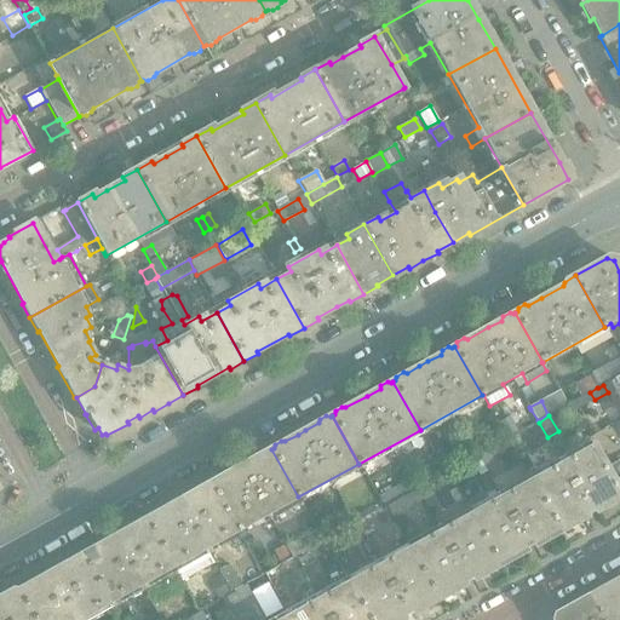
[(516,435),(507,419),(498,424),(506,440),(516,435)]
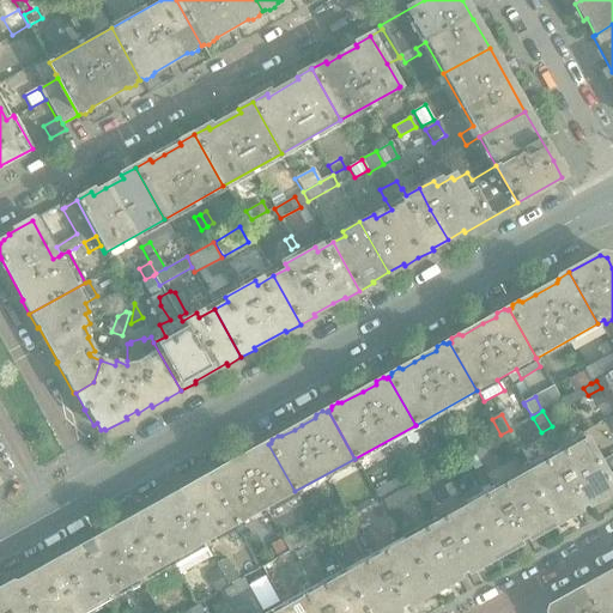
[(436,444),(425,425),(418,429),(428,448),(436,444)]
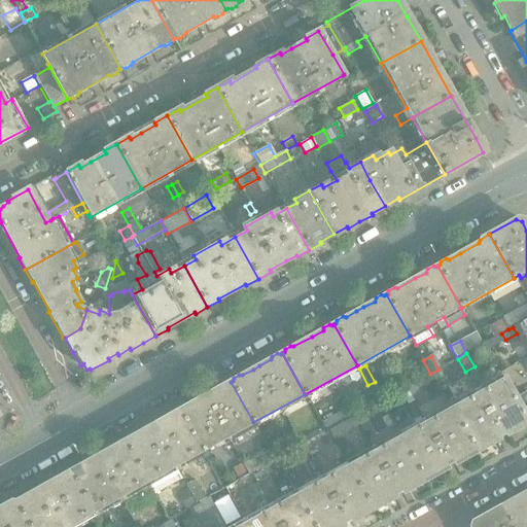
[(446,381),(438,370),(430,374),(437,386),(446,381)]
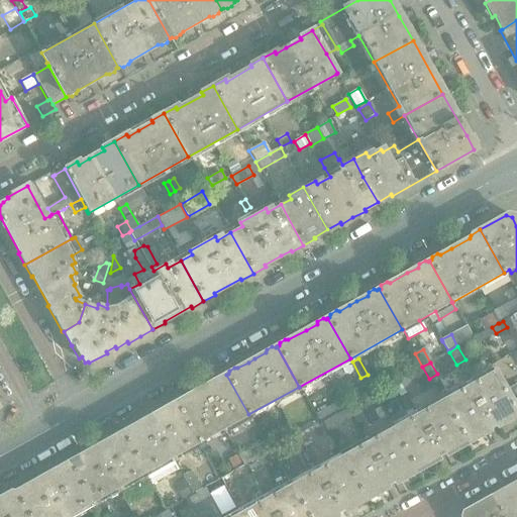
[(516,415),(516,414),(516,413),(505,392),(494,371),(441,400),(466,443),(467,444),(468,443),(467,443),(468,442),(471,443),(477,439),(478,436),(506,421),(509,422),(515,418),(516,415)]
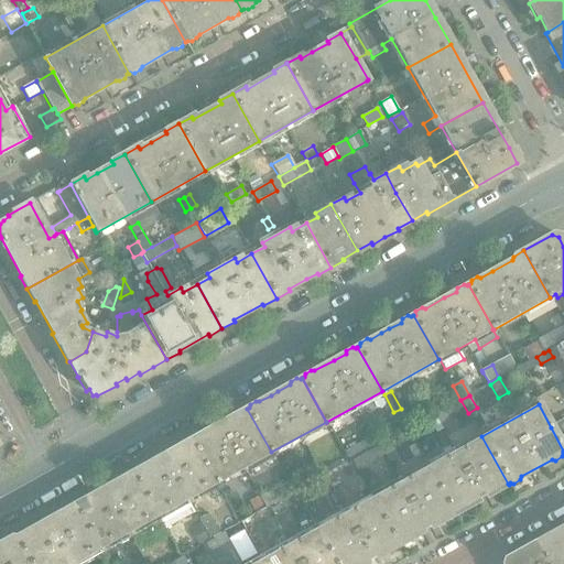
[(279,466),(271,453),(271,452),(247,409),(245,410),(241,409),(236,412),(235,415),(204,433),(201,432),(194,435),(193,438),(191,440),(215,484),(245,467),(252,481),(279,466)]
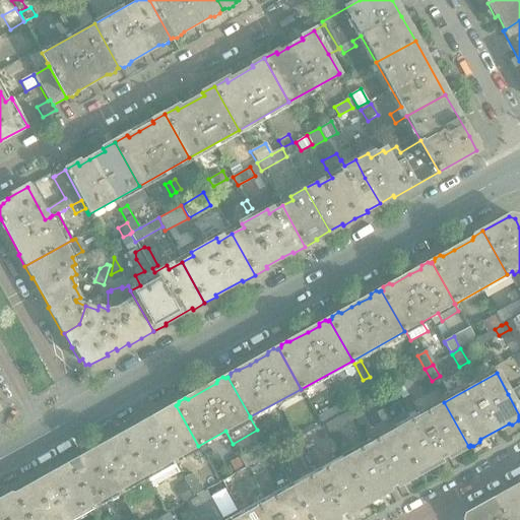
[(347,398),(335,377),(330,380),(342,402),(347,398)]
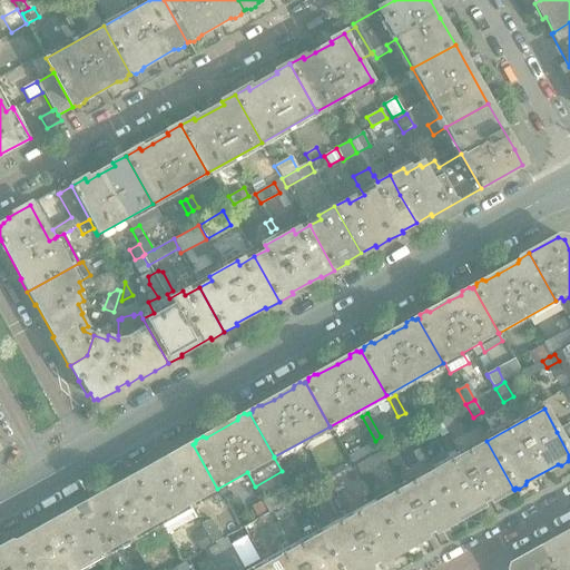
[(569,429),(568,425),(557,432),(569,455),(569,429)]
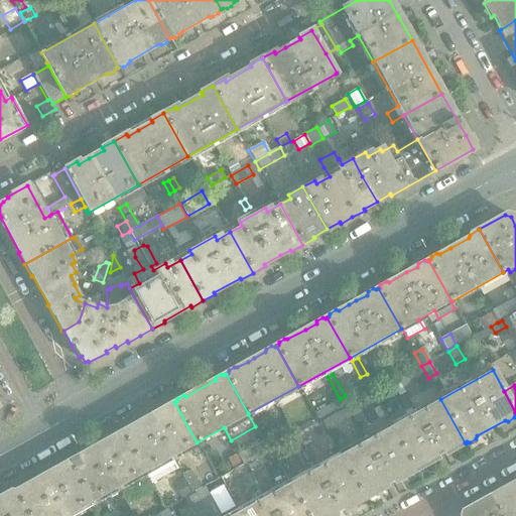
[(321,422),(346,408),(340,399),(315,414),(319,422),(321,422)]
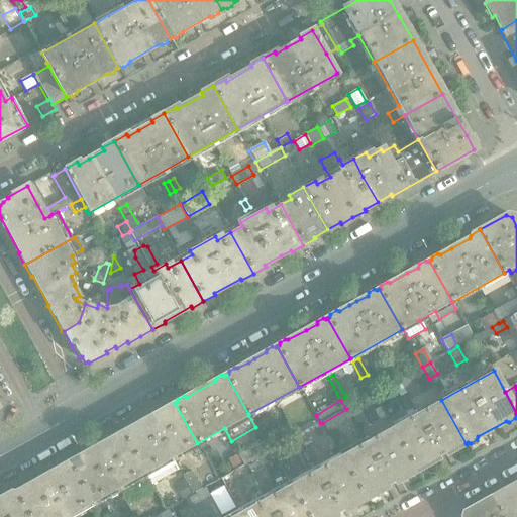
[(466,443),(441,400),(392,428),(415,472),(415,473),(417,472),(416,472),(417,471),(420,472),(426,468),(427,464),(454,449),(457,450),(464,446),(464,443),(466,443)]
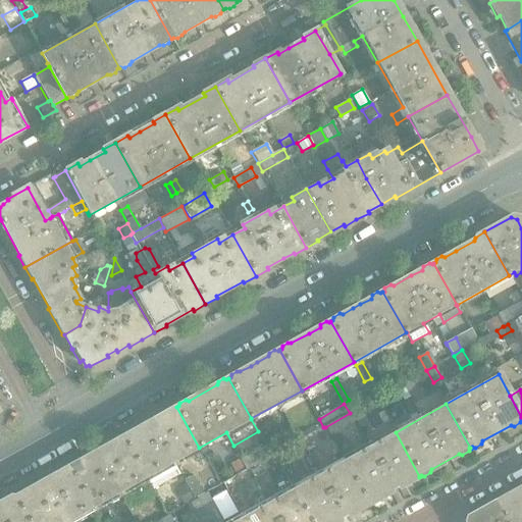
[(172,462),(199,448),(176,407),(175,408),(172,407),(166,410),(165,413),(146,424),(135,430),(132,429),(125,433),(124,436),(123,436),(146,477),(151,487),(177,472),(172,462)]
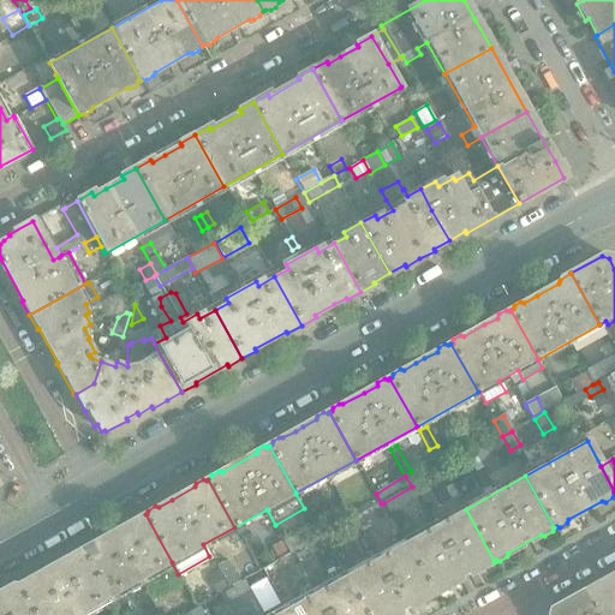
[(434,500),(423,482),(415,487),(424,505),(434,500)]
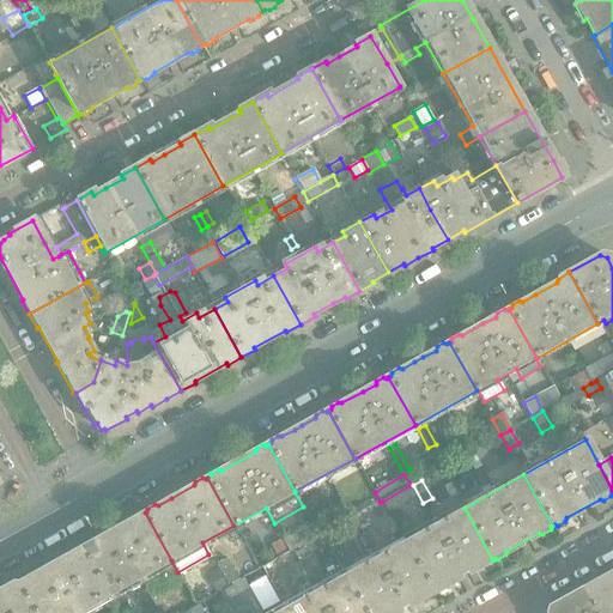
[(388,513),(418,496),(412,485),(411,485),(382,502),(388,513)]
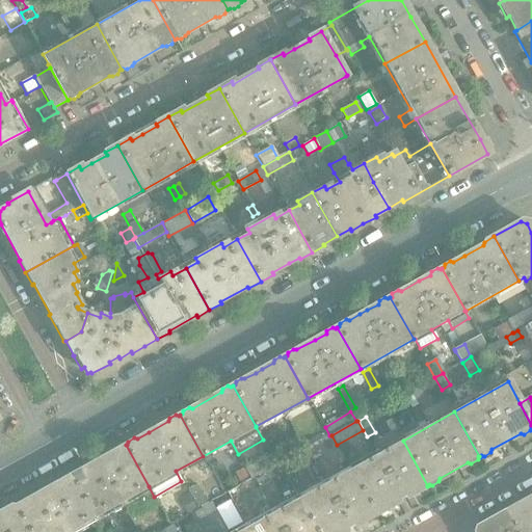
[(427,485),(403,441),(351,470),(375,514),(375,515),(376,514),(376,513),(379,514),(387,510),(387,507),(416,491),(419,493),(426,488),(426,485),(427,485)]
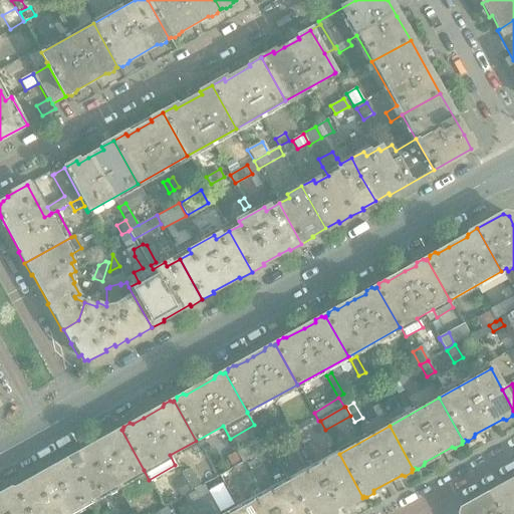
[(144,470),(121,430),(119,431),(116,431),(110,434),(109,437),(79,454),(76,453),(70,456),(69,459),(68,460),(90,500),(116,485),(144,470)]
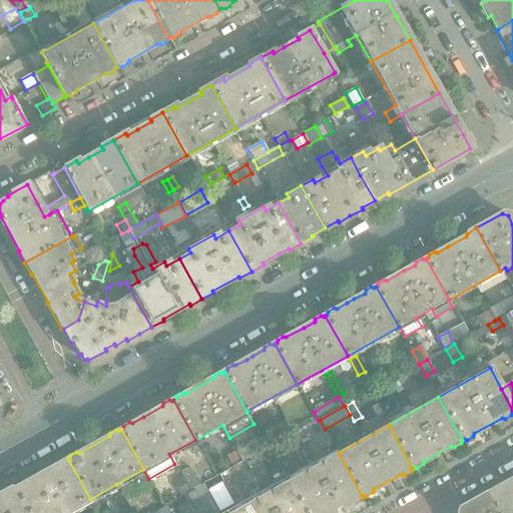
[(278,441),(274,433),(264,438),(268,446),(278,441)]
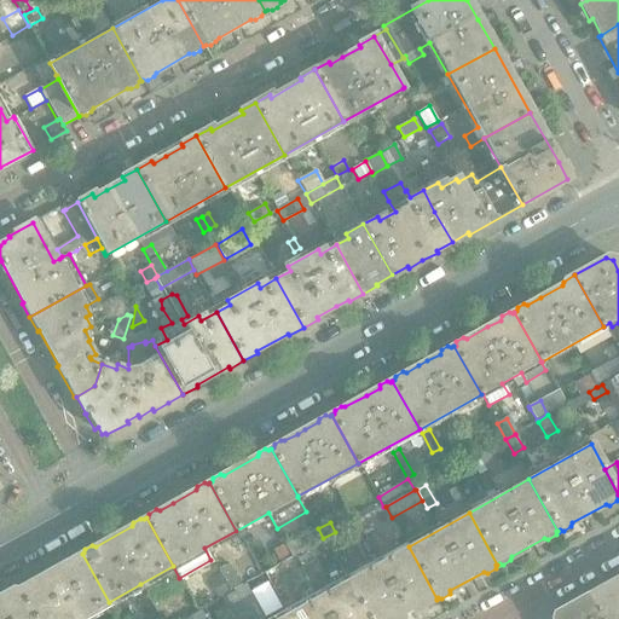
[(289,531),(279,536),(290,556),(300,550),(289,531)]
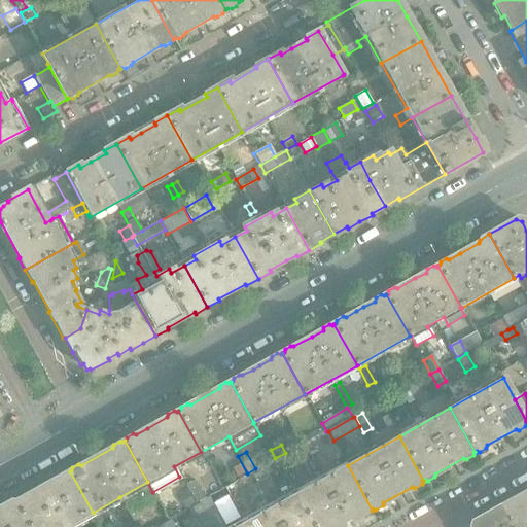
[(294,472),(285,456),(278,460),(287,477),(294,472)]
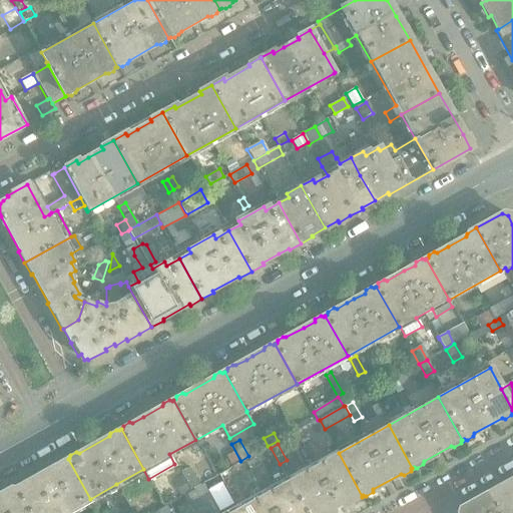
[(314,456),(308,445),(302,448),(309,459),(314,456)]
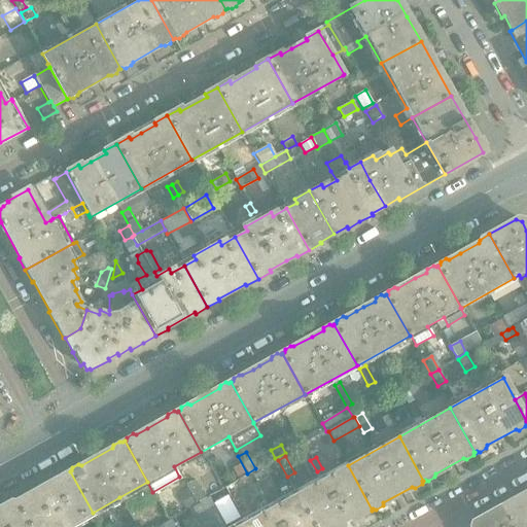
[(241,463),(232,468),(237,478),(246,472),(241,463)]
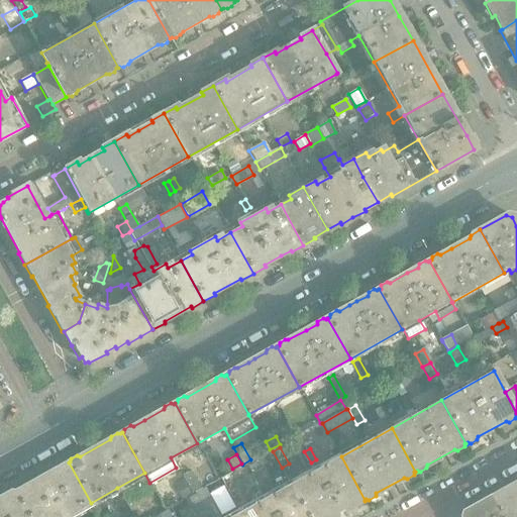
[(365,500),(341,456),(291,484),(307,516),(332,516),(336,515),(353,506),(356,507),(363,503),(364,500),(365,500)]
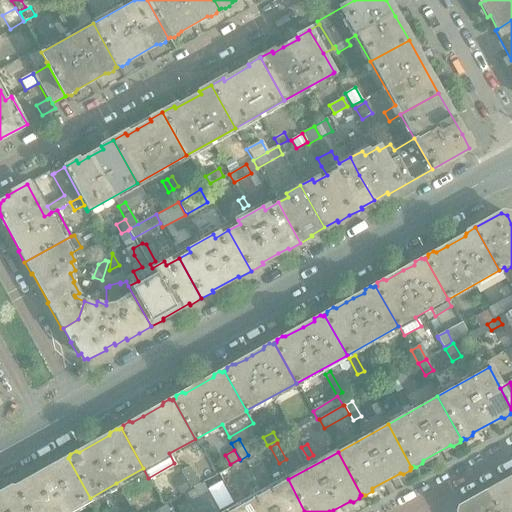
[(256,465),(251,456),(244,460),(249,469),(256,465)]
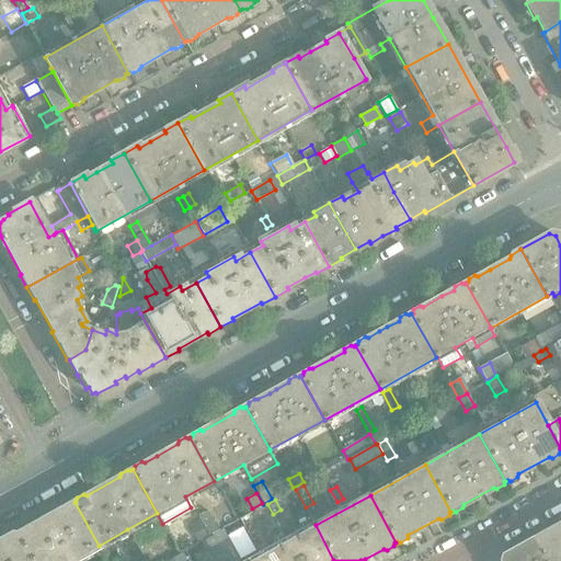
[(70,560),(99,546),(75,502),(72,503),(69,503),(63,506),(61,510),(29,528),(25,527),(19,530),(18,534),(16,535),(31,560),(70,560)]
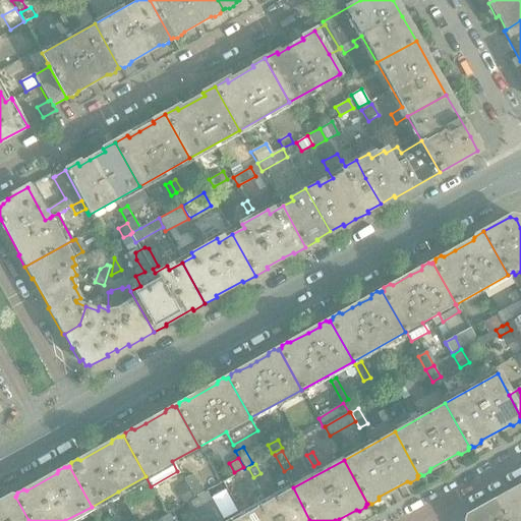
[(272,488),(264,473),(253,478),(262,494),(272,488)]
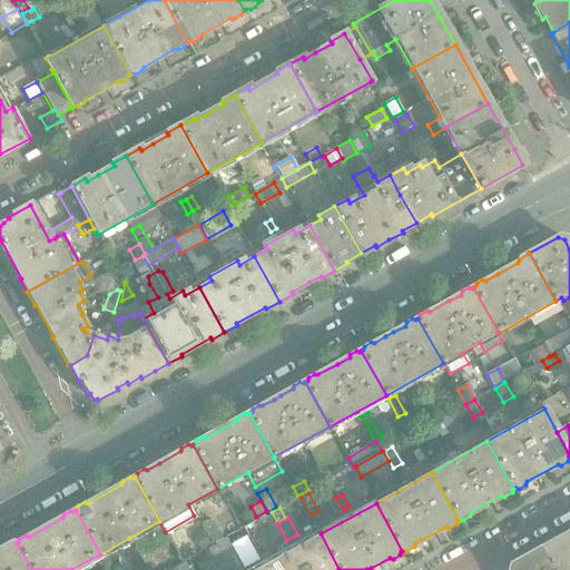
[(209,546),(200,530),(192,534),(200,551),(209,546)]
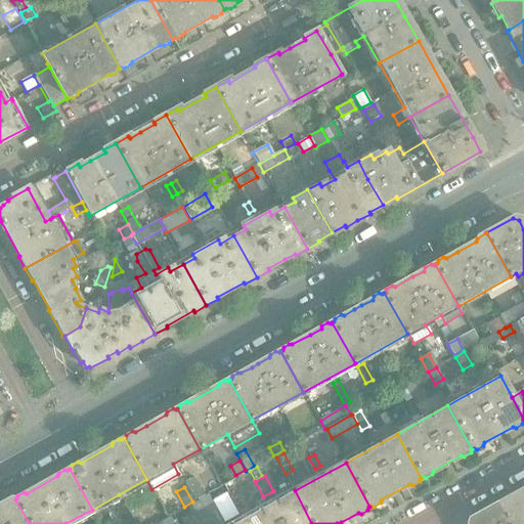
[(523,523),(523,488),(495,505),(506,523),(523,523)]
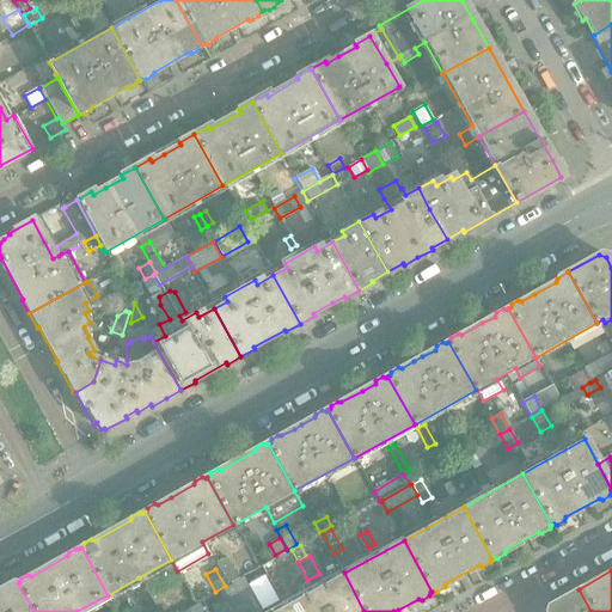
[(363,611),(344,573),(283,607),(285,611),(363,611)]
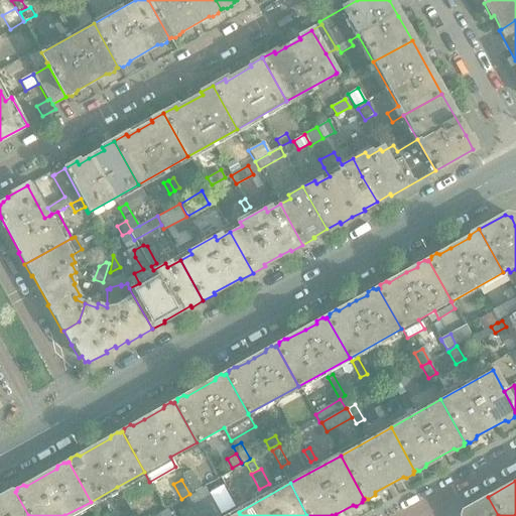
[(219,515),(221,515),(204,488),(196,493),(209,515),(219,515)]
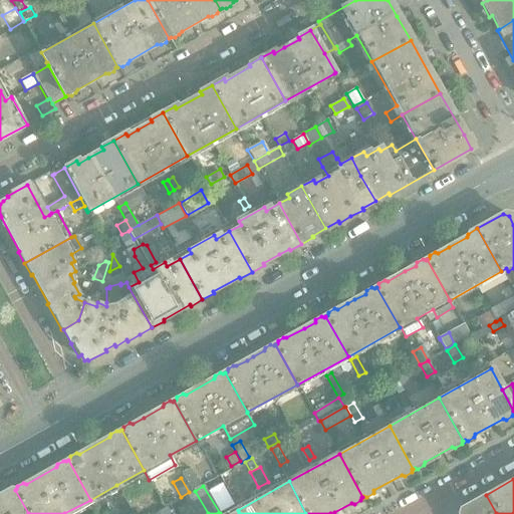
[(28,513),(15,490),(13,491),(10,490),(0,495),(0,513),(28,513)]
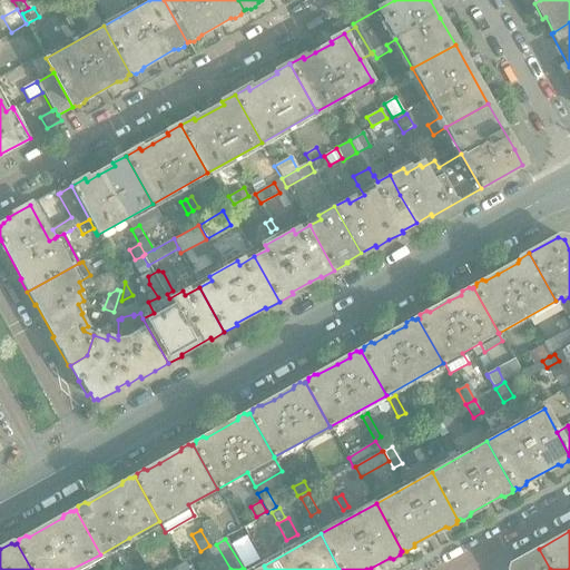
[(231,569),(216,544),(207,550),(218,569),(231,569)]
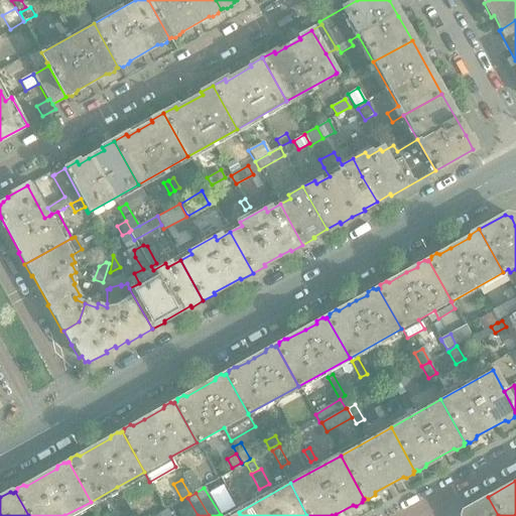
[(498,515),(488,497),(464,510),(462,515),(498,515)]
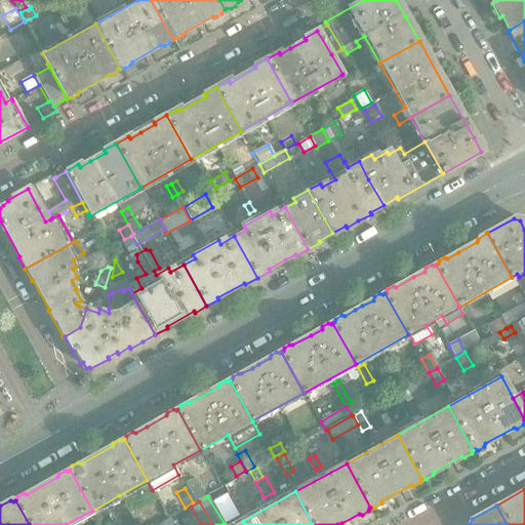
[(130,515),(125,508),(118,512),(123,519),(130,515)]
